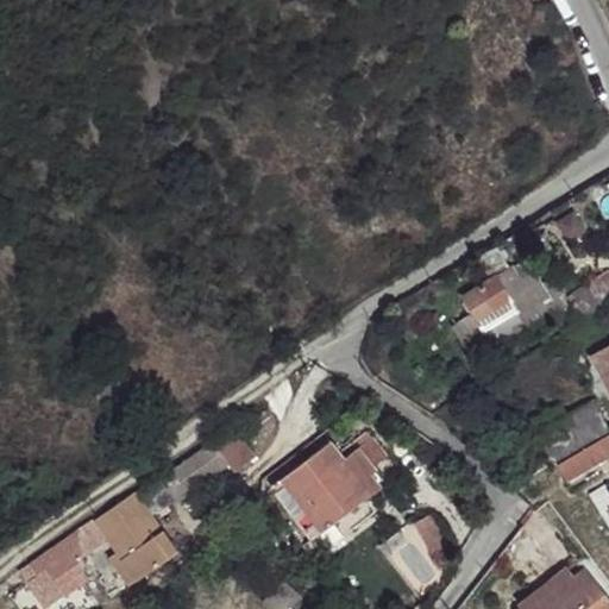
[(584,227),(575,212),(559,223),(569,237),(584,227)]
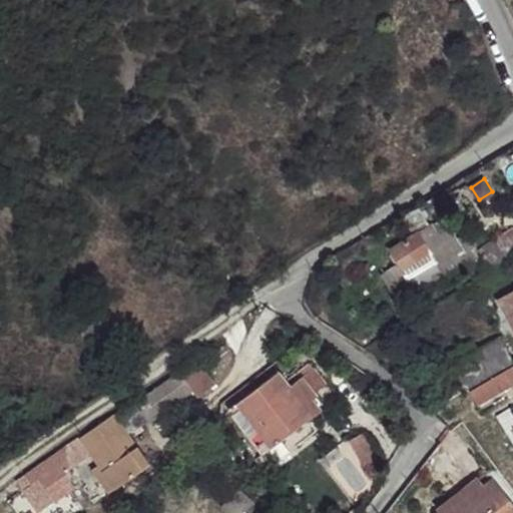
[(384,275),(395,293),(412,284),(410,281),(456,251),(450,241),(452,240),(448,233),(446,235),(445,233),(440,236),(432,223),(389,249),(398,265),(384,275)]
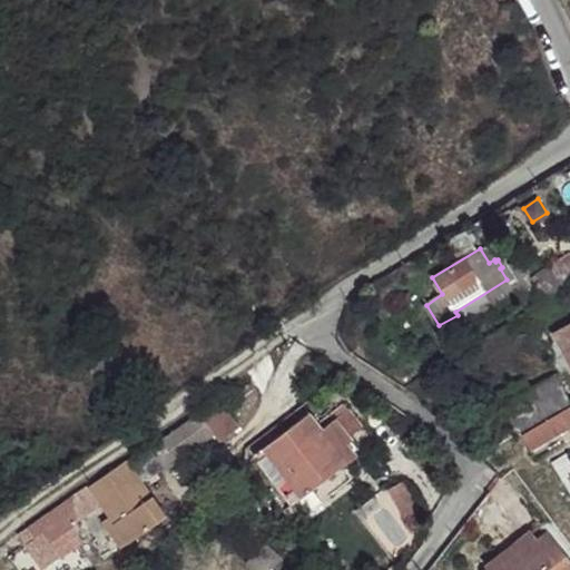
[(569,323),(553,332),(569,363),(569,323)]
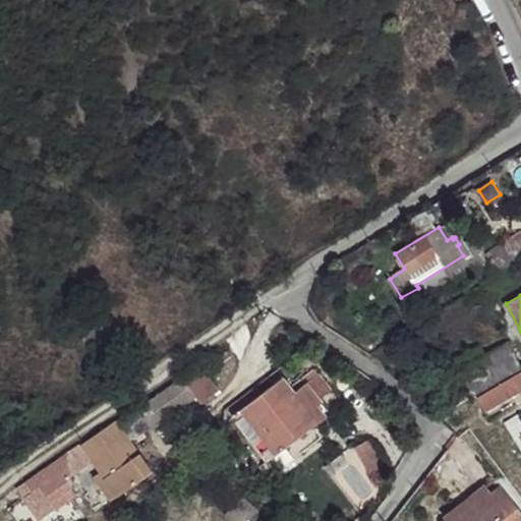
[(461,369),(475,394),(520,366),(520,365),(509,343),(461,369)]
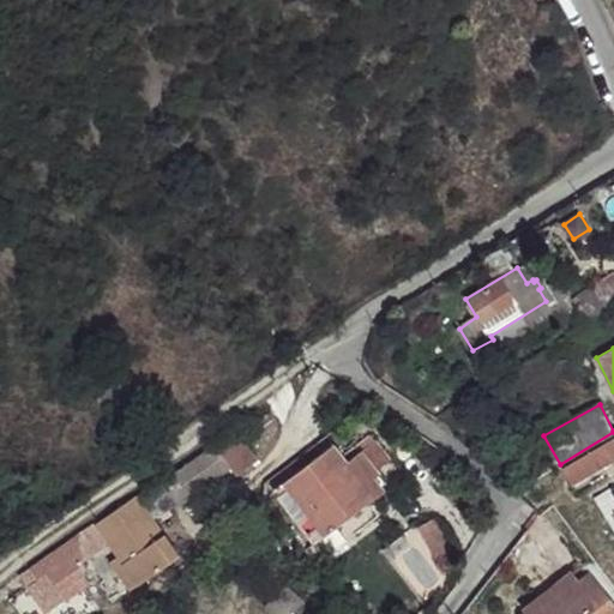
[(257,462),(234,431),(214,445),(216,447),(230,467),(238,476),(257,462)]
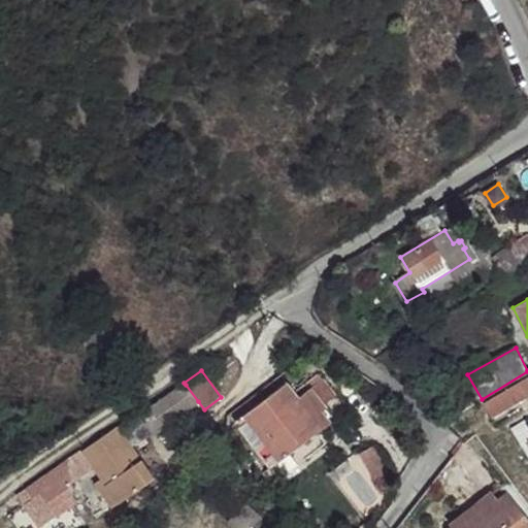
[(236,422),(271,468),(330,423),(319,408),(335,396),(319,374),(295,393),(288,383),(236,422)]
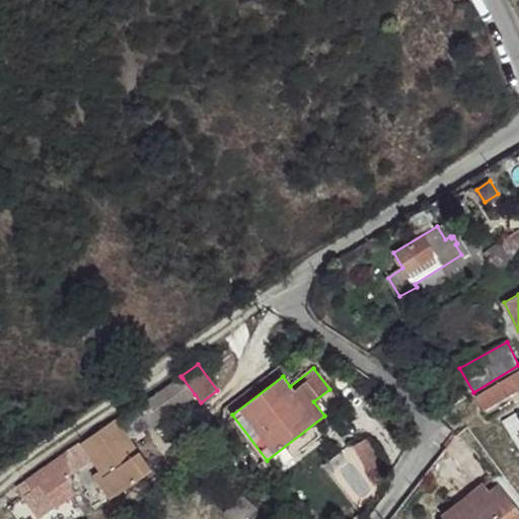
[(518,370),(476,395),(485,410),(518,388),(518,370)]
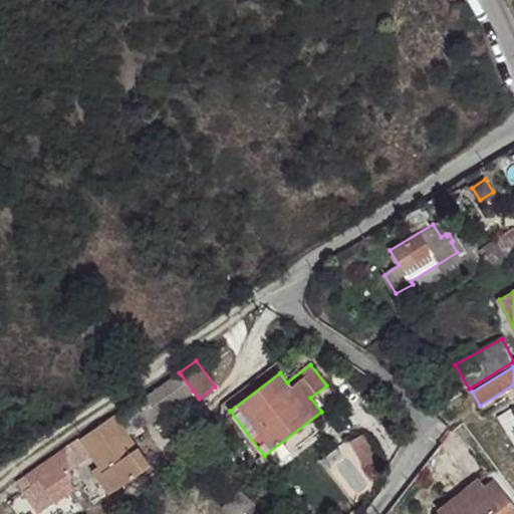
[(181,374),(117,419),(129,435),(193,391),(181,374)]
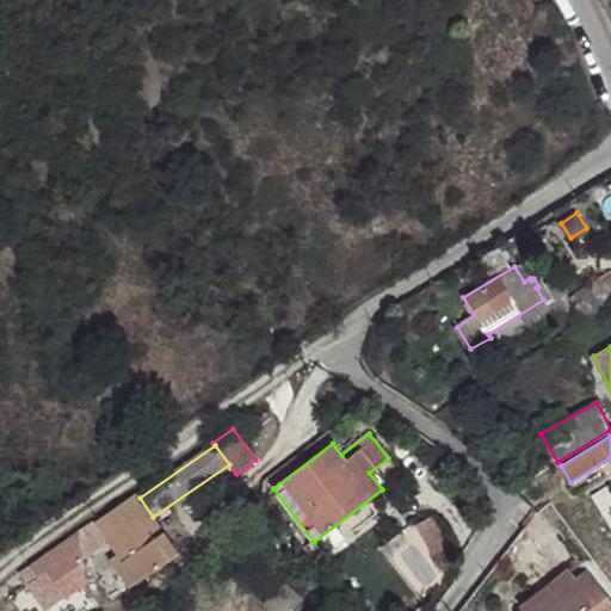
[(94,520),(30,565),(38,576),(48,571),(60,588),(85,571),(82,559),(109,542),(117,554),(137,582),(179,553),(153,517),(140,498),(136,493),(96,522),(94,520)]
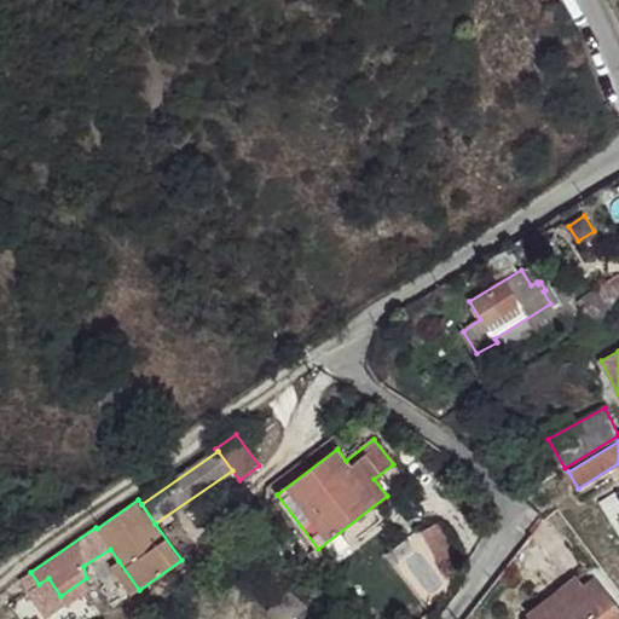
[(438,522),(426,530),(446,566),(458,560),(438,522)]
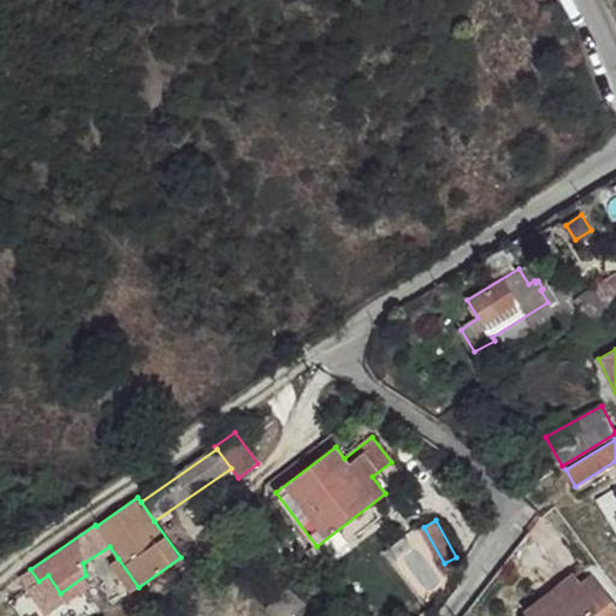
[(138,587),(118,558),(111,563),(131,592),(138,587)]
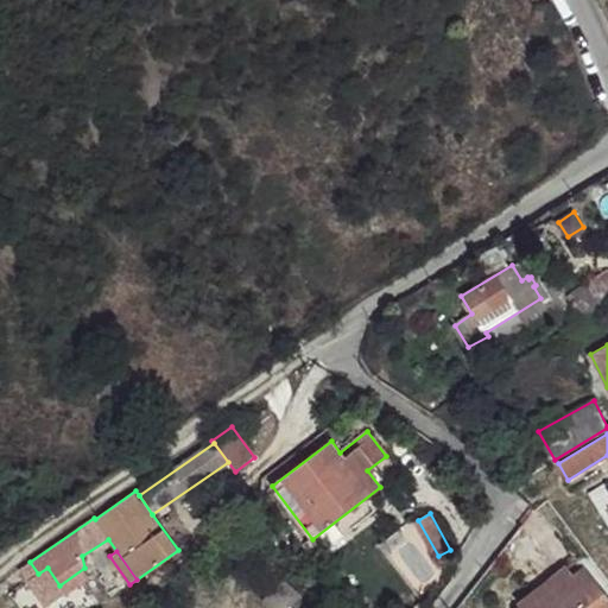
[(525,601),(531,607),(572,574),(568,567),(525,601)]
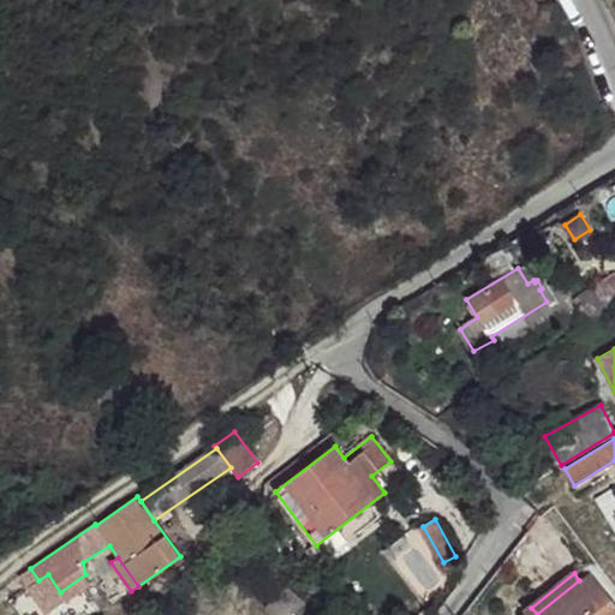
[(613,614),(614,614),(614,605),(591,575),(581,584),(579,580),(537,614),(613,614)]
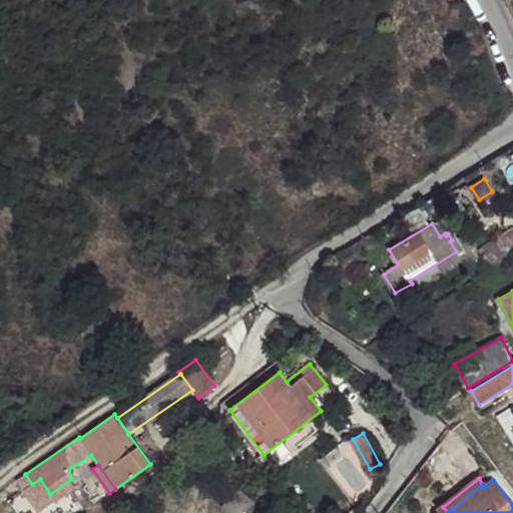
[(228,512),(241,512),(253,501),(240,489),(222,506),(228,512)]
